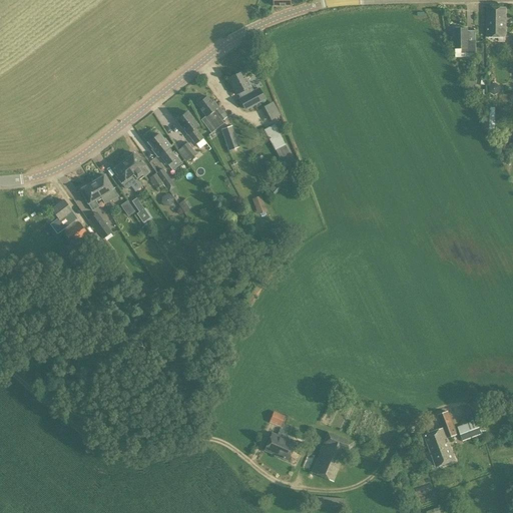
[(505,8),(487,8),(486,37),(504,37),(505,8)]
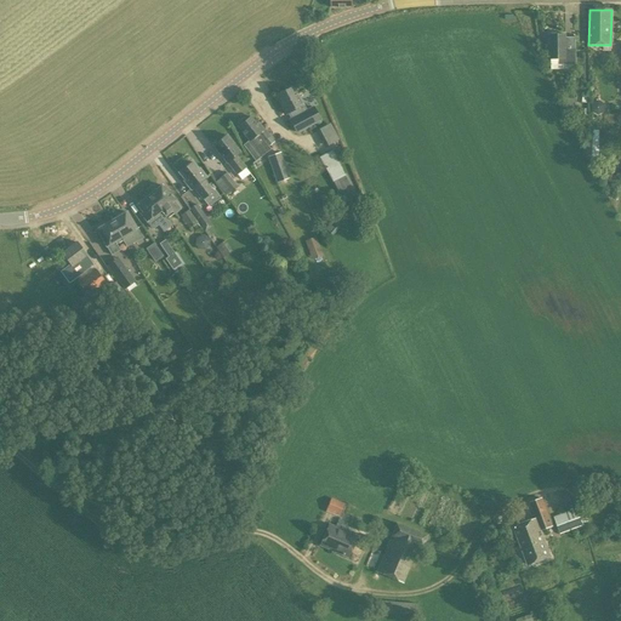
[(565,34),(551,34),(551,60),(565,60),(565,34)]
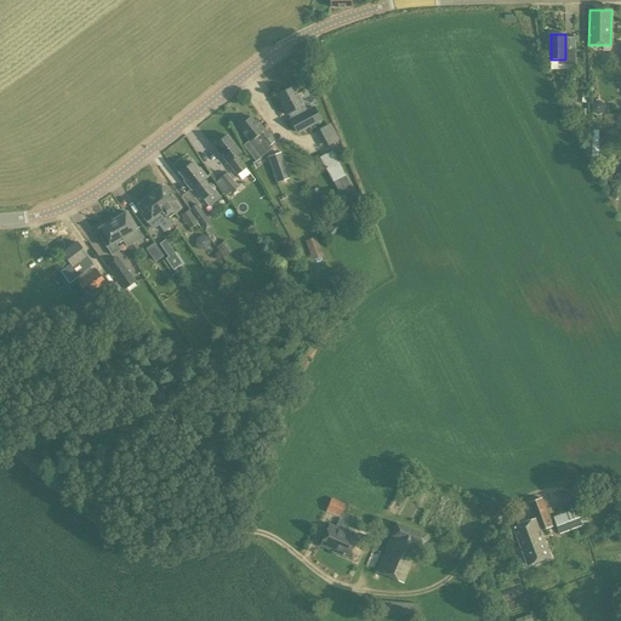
[(291,87),(277,96),(286,114),(288,113),(291,119),(290,120),(296,134),(320,120),(313,108),(306,112),(298,97),(297,97),(291,87)]
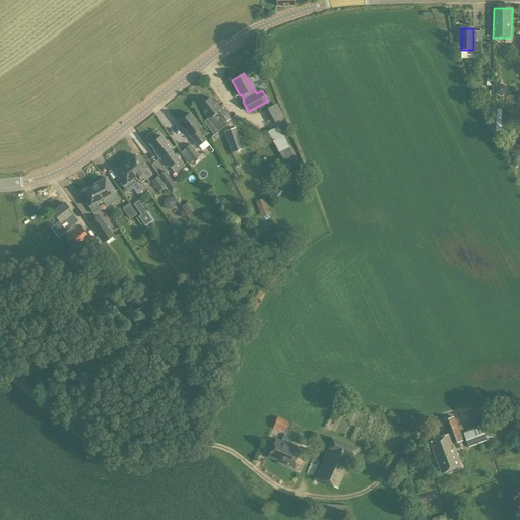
[(482,80),(474,81),(475,93),(483,92),(482,80)]
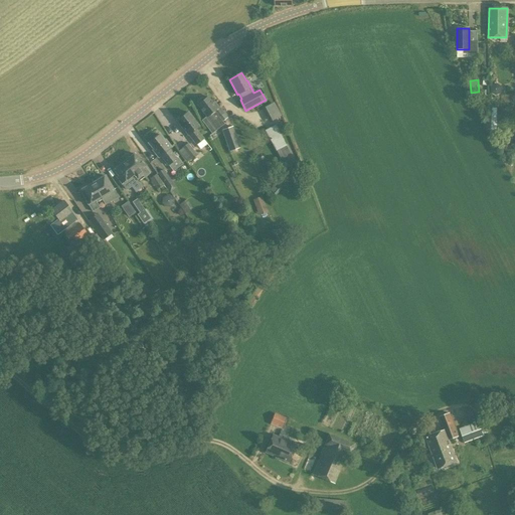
[(492,92),(496,95),(501,92),(501,87),(496,83),(492,87),(492,92)]
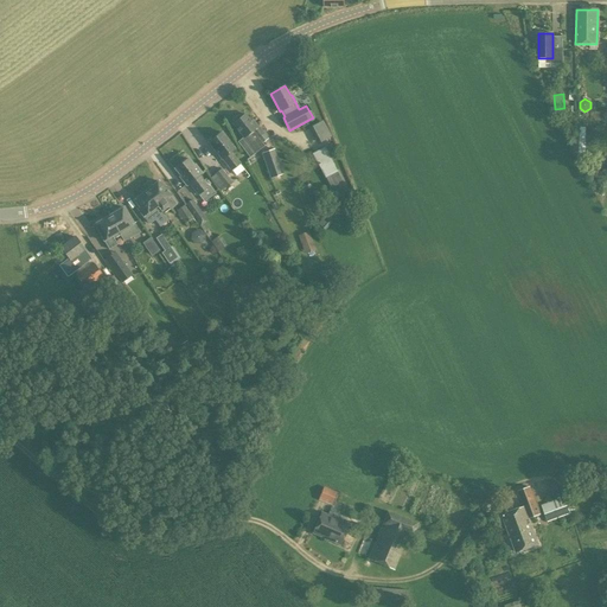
[(249,158),(264,146),(260,140),(263,138),(257,131),(260,129),(253,120),(250,122),(244,114),(241,117),(238,115),(232,120),(234,122),(232,123),(243,138),(237,142),(249,158)]
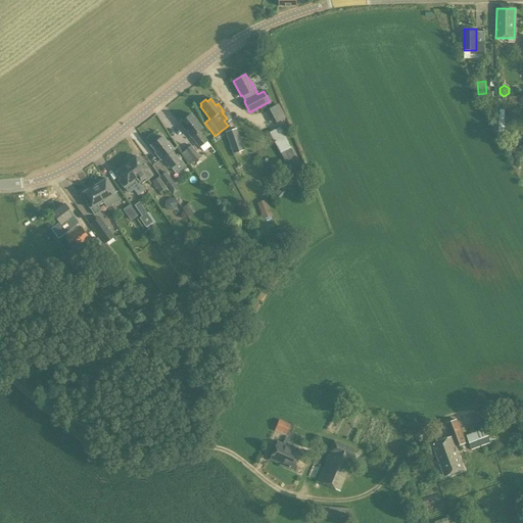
[(276,123),(285,117),(278,105),(269,109),(276,123)]
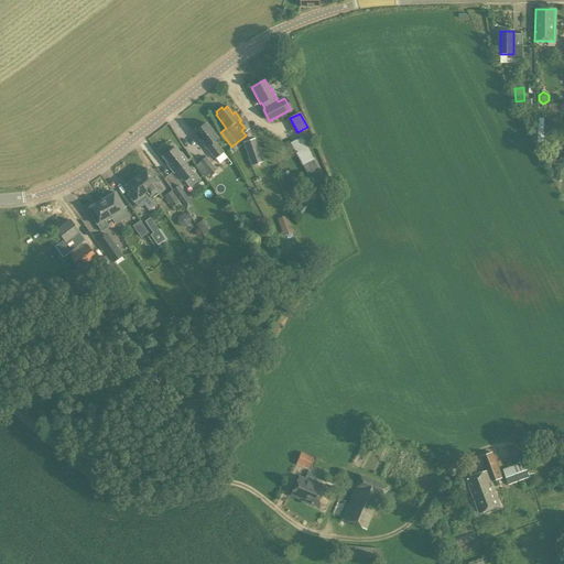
[(544,119),(535,119),(535,143),(544,143),(544,119)]
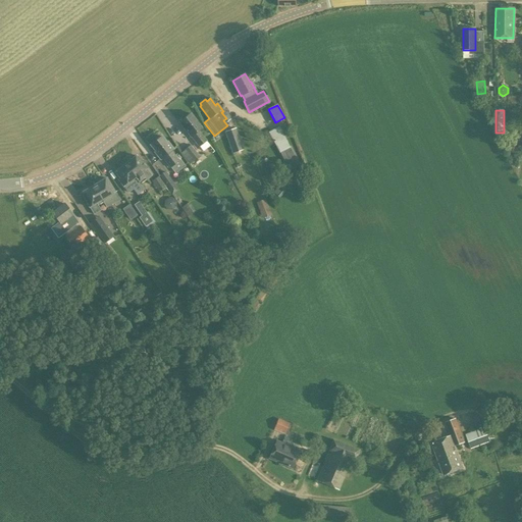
[(203,152),(210,146),(206,141),(198,131),(201,127),(191,113),(178,122),(198,147),(199,147),(203,152)]
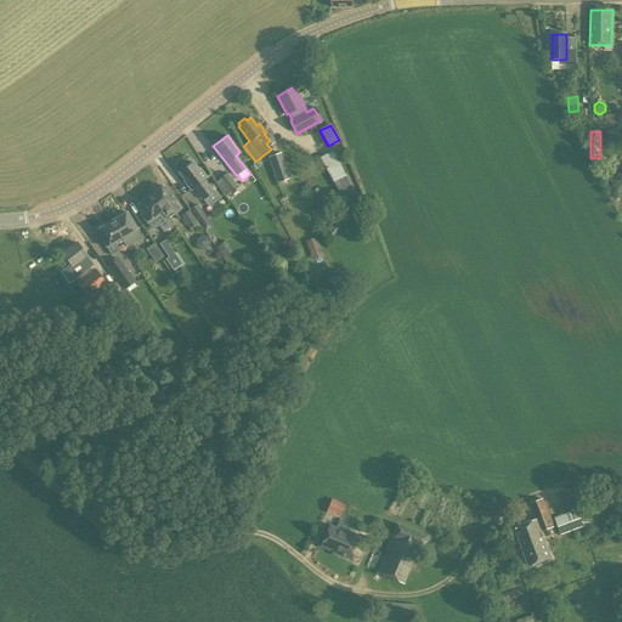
[(320,158),(333,182),(341,198),(354,191),(351,187),(354,185),(351,179),(348,180),(332,151),(320,158)]
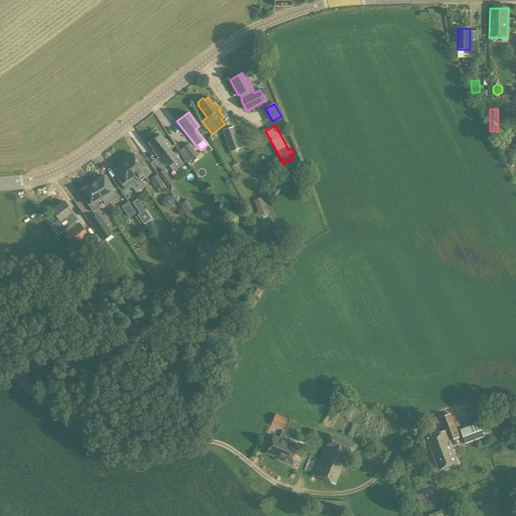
[(241,148),(233,127),(224,131),(231,151),(241,148)]
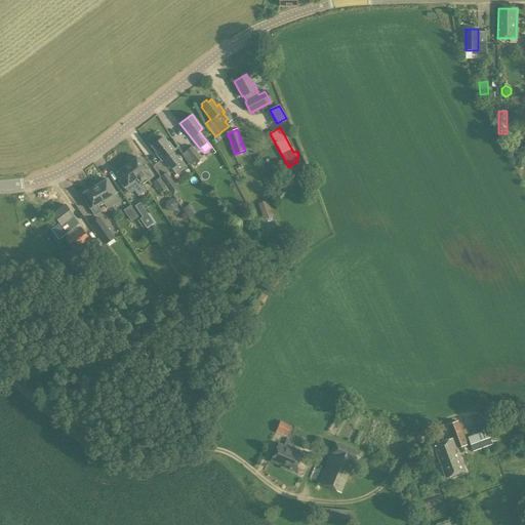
[(187,167),(182,161),(180,161),(172,151),(174,150),(168,143),(167,144),(162,137),(151,146),(156,153),(155,153),(161,161),(163,159),(176,175),(187,167)]
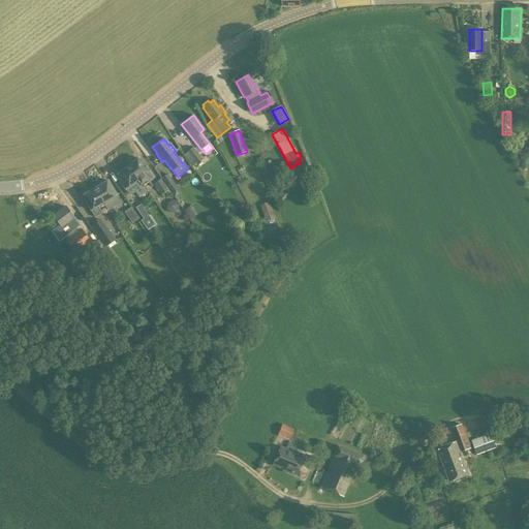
[(203,159),(192,147),(186,152),(196,164),(203,159)]
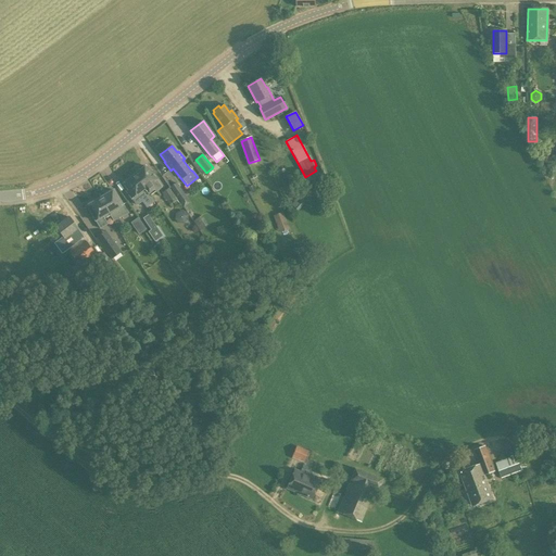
[(144,166),(134,175),(149,194),(151,197),(162,188),(156,179),(158,178),(151,171),(149,173),(144,166)]
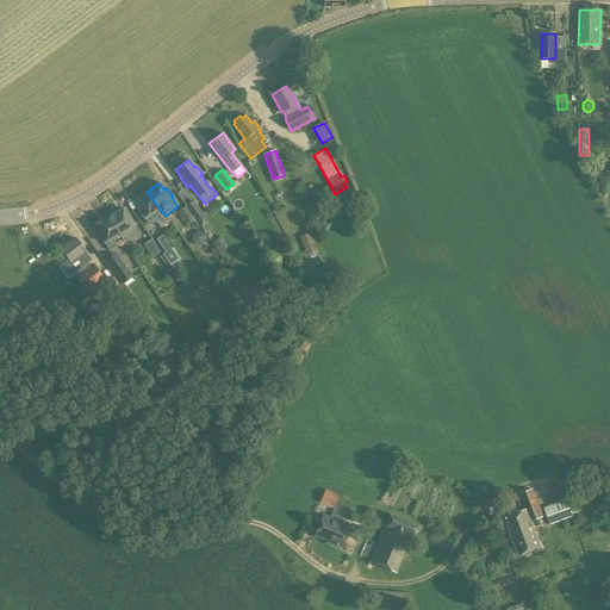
[(169,221),(163,213),(147,192),(135,200),(139,207),(137,210),(143,217),(148,222),(150,224),(155,221),(160,228),(169,221)]
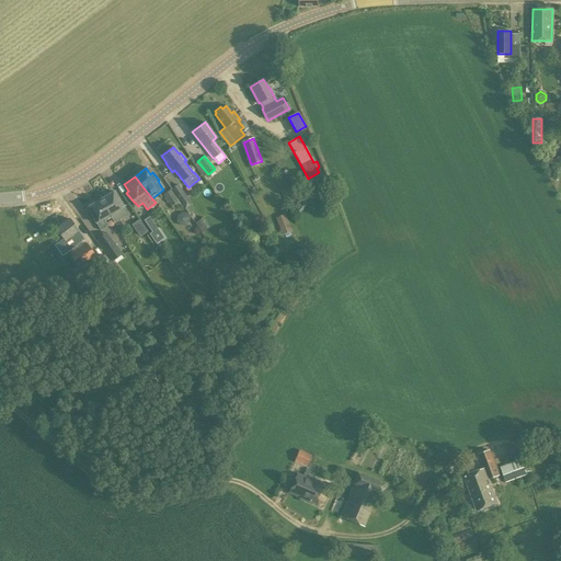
[(178,184),(171,189),(185,208),(191,204),(178,184)]
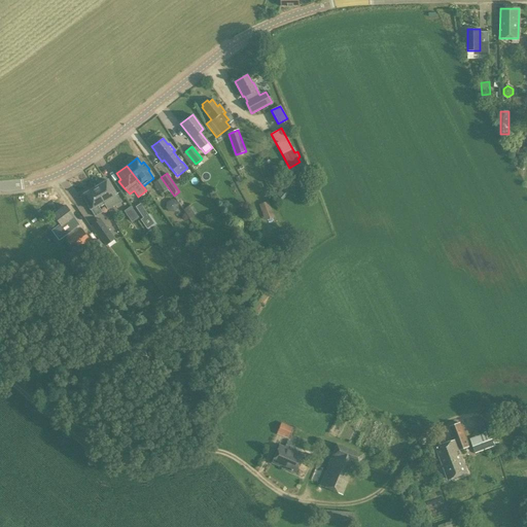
[(161,194),(168,188),(160,178),(152,183),(161,194)]
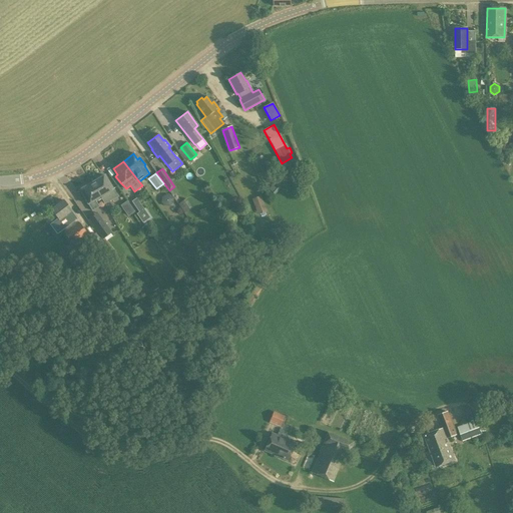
[(104,175),(91,182),(101,199),(104,204),(112,200),(111,199),(116,196),(104,175)]
